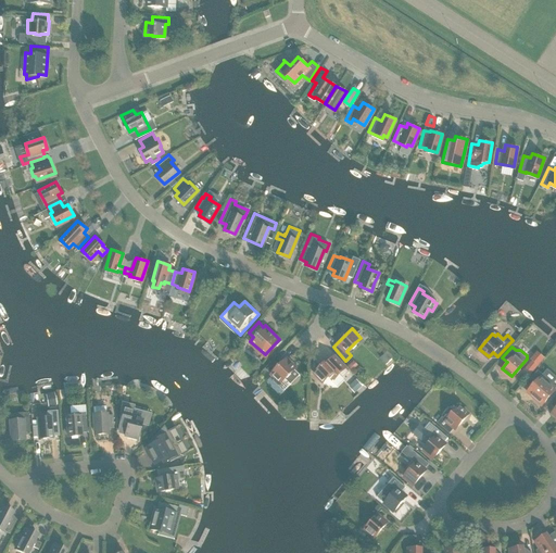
[(533,359),(526,367),(530,372),(544,355),(538,349),(531,356),(533,359)]
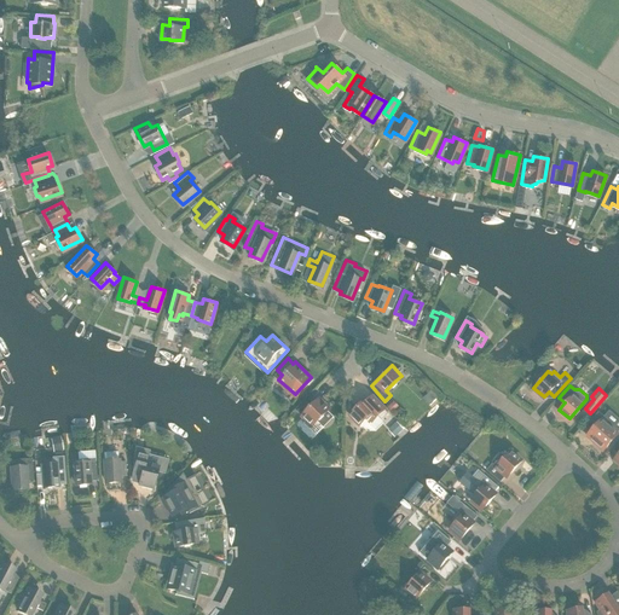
[(388,411),(372,394),(366,400),(365,398),(350,413),(359,423),(365,417),(369,422),(377,413),(381,418),(388,411)]
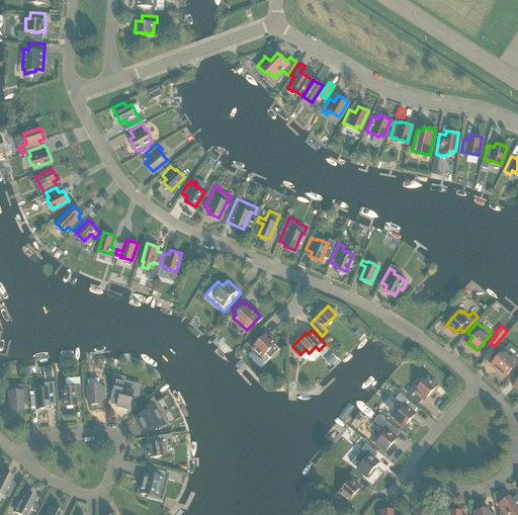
[(259,331),(248,342),(253,346),(256,350),(254,352),(259,357),(261,355),(265,351),(270,356),(279,347),(274,342),(275,341),(267,332),(264,335),(259,331)]
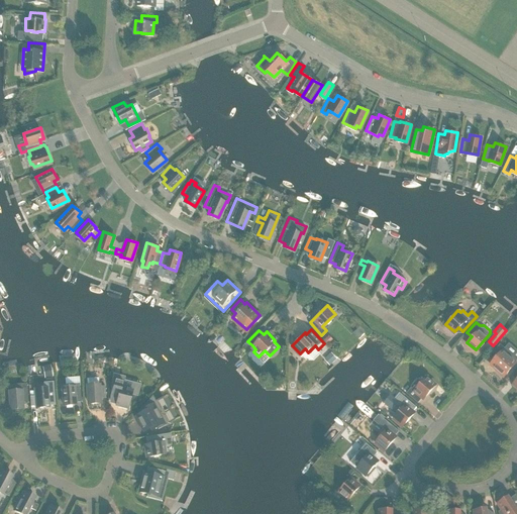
[(333,338),(329,334),(323,339),(327,343),(333,338)]
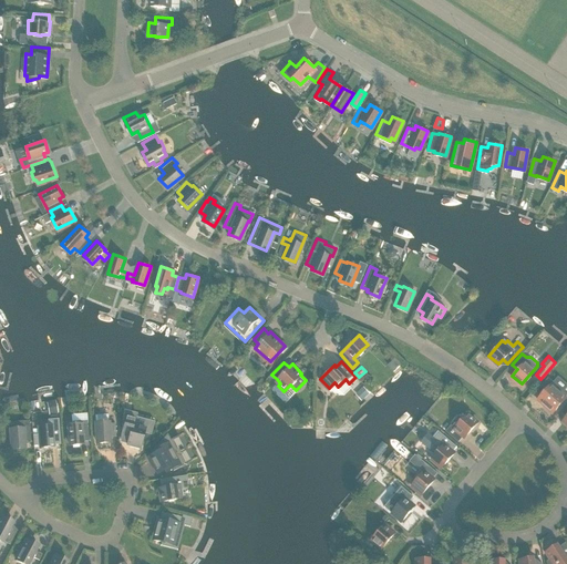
[(544,391),(537,398),(553,411),(566,393),(566,391),(553,379),(548,376),(538,387),(544,391)]
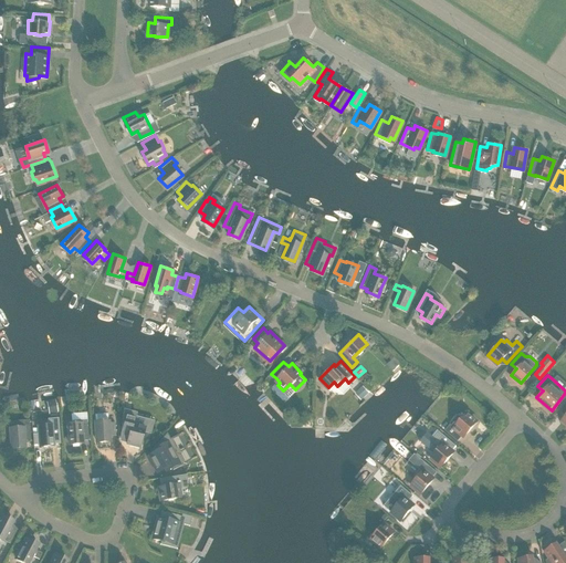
[(124,407),(121,437),(127,438),(127,441),(139,445),(142,437),(143,437),(144,433),(143,431),(145,425),(133,421),(136,410),(124,407)]
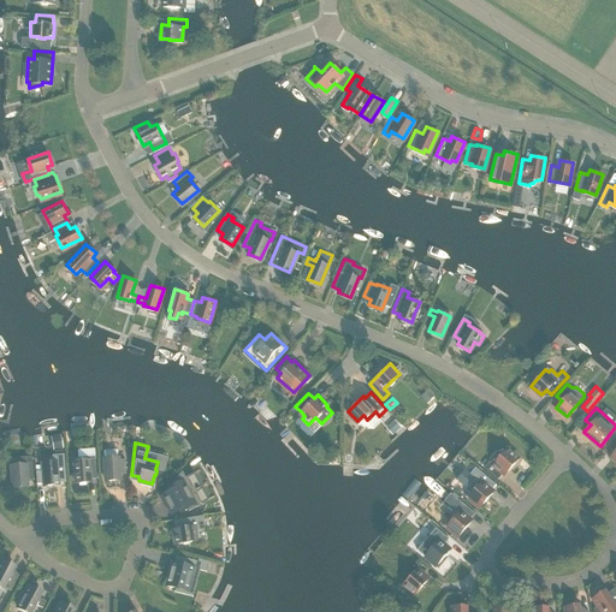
[(117,446),(102,447),(104,457),(105,479),(119,477),(118,471),(125,471),(124,457),(118,457),(117,446)]
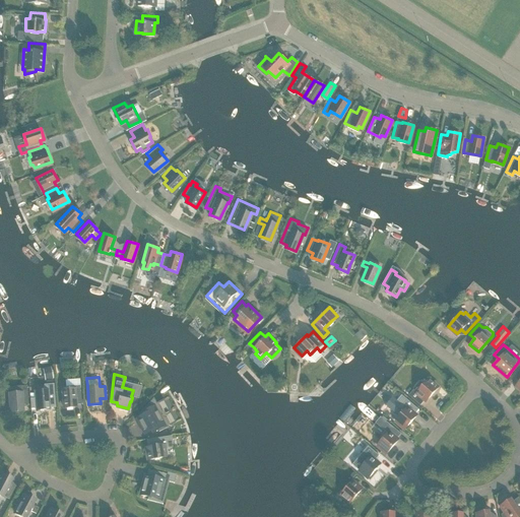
[(438,385),(429,378),(425,383),(424,382),(420,386),(421,387),(416,392),(413,388),(409,393),(420,402),(425,398),(426,399),(438,385)]
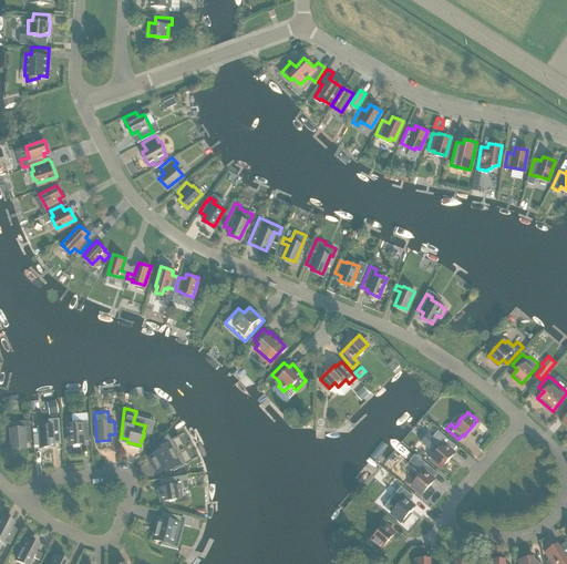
[(59,441),(59,437),(58,418),(50,418),(50,424),(39,424),(39,432),(34,433),(34,440),(40,439),(40,445),(52,444),(52,442),(59,441)]
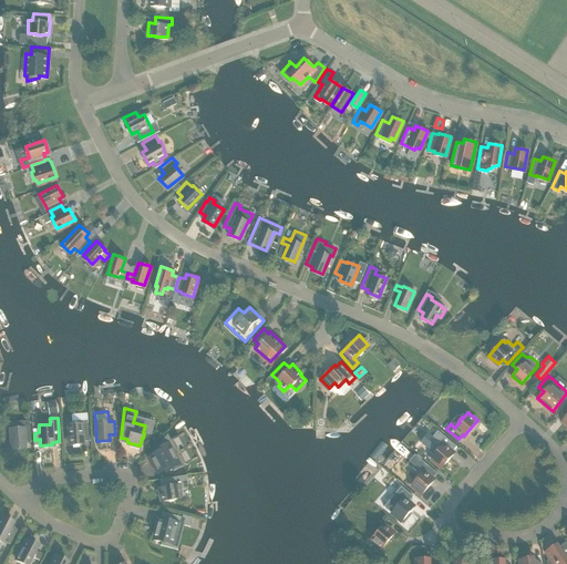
[(80,421),(80,418),(72,419),(72,422),(68,422),(70,443),(82,442),(82,437),(89,437),(88,421),(80,421)]
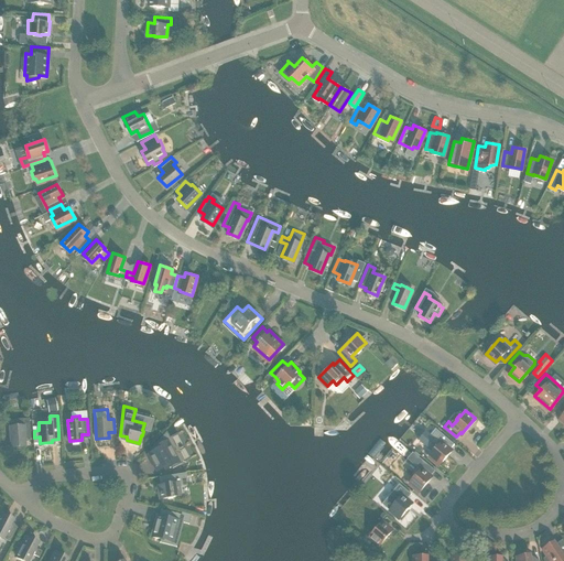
[(23,425),(23,423),(10,424),(11,444),(24,444),(23,430),(30,430),(30,425),(23,425)]
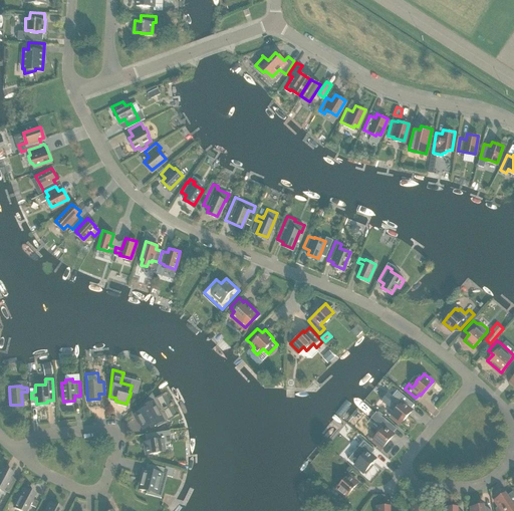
[(389,391),(381,399),(395,411),(391,415),(400,423),(412,409),(410,408),(414,403),(397,389),(393,394),(389,391)]
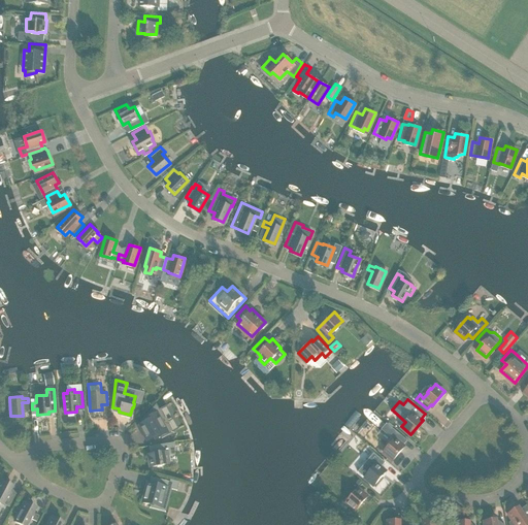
[(146,420),(139,423),(146,437),(154,434),(155,436),(160,434),(161,436),(171,430),(156,401),(143,415),(146,420)]
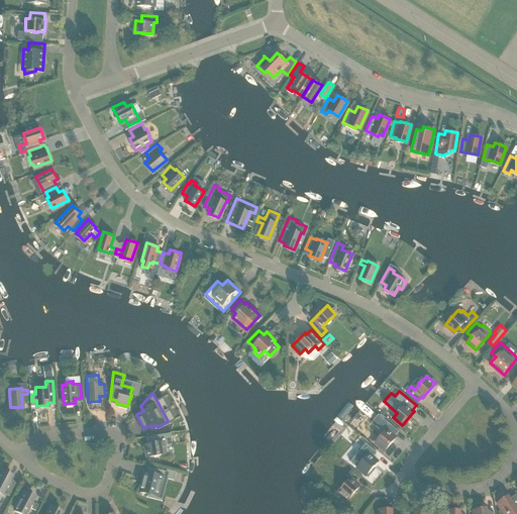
[(384,449),(396,435),(394,434),(398,429),(387,420),(383,424),(387,428),(376,441),(384,449)]
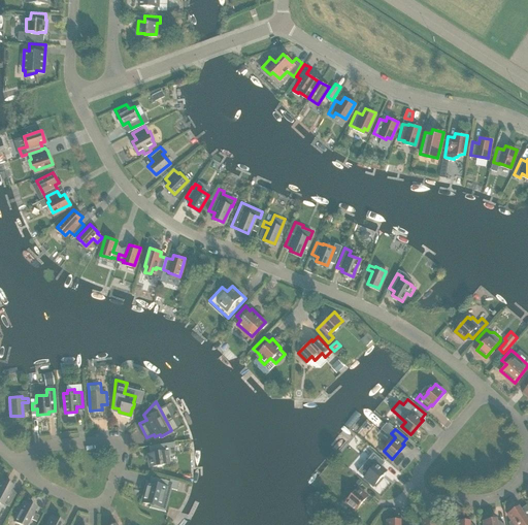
[(162,464),(162,462),(168,461),(167,454),(175,452),(173,440),(146,445),(150,464),(156,463),(157,464),(162,464)]
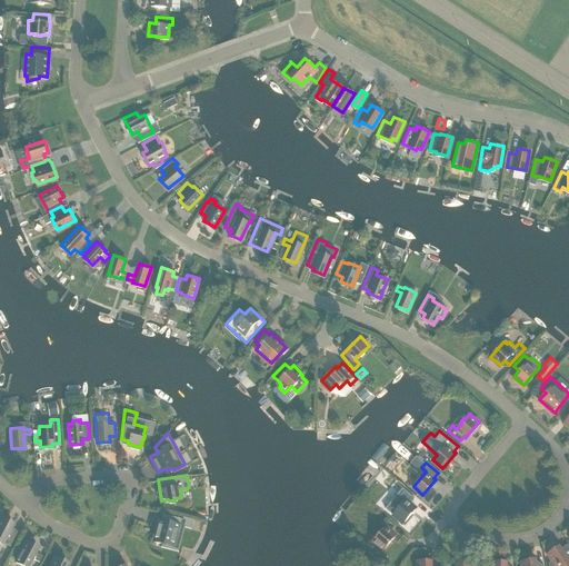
[(403,486),(386,506),(393,513),(402,522),(416,506),(410,502),(415,496),(403,486)]
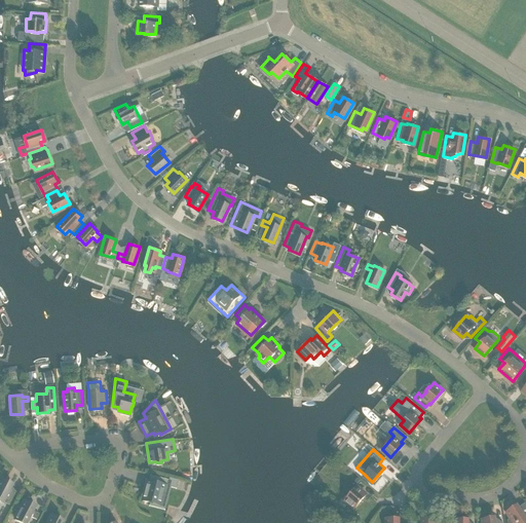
[(147,479),(142,498),(159,503),(164,483),(166,484),(170,476),(155,472),(153,480),(147,479)]
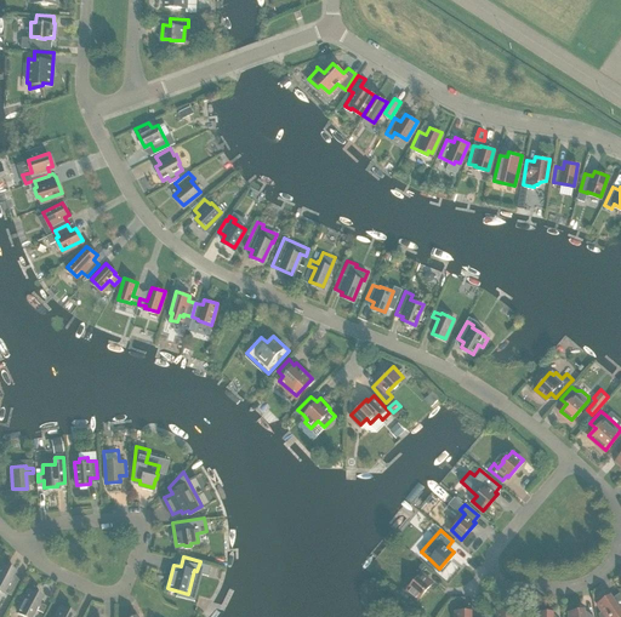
[(11,593),(12,589),(6,587),(15,569),(1,563),(0,564),(0,589),(4,592),(4,590),(11,593)]
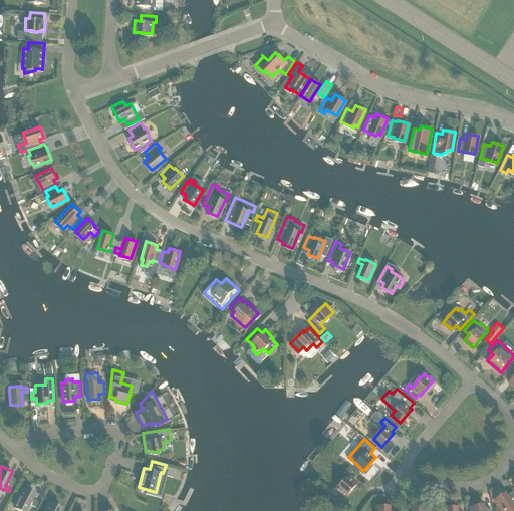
[(345,495),(357,481),(348,474),(341,482),(336,488),(345,495)]
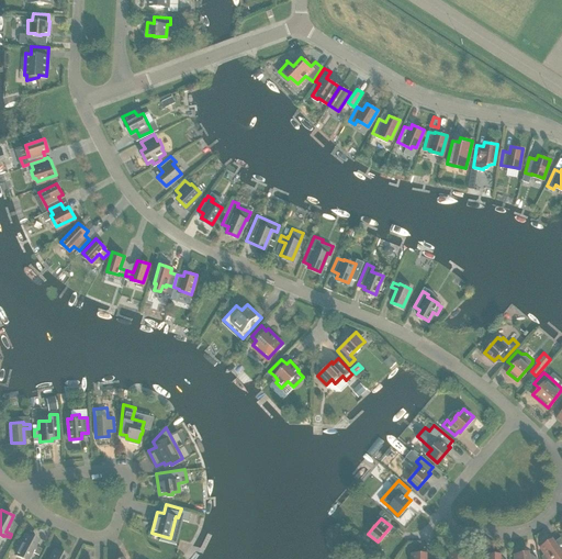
[(38,539),(25,533),(23,538),(17,535),(13,543),(19,545),(15,552),(26,558),(27,558),(32,550),(38,554),(42,547),(35,544),(38,539)]
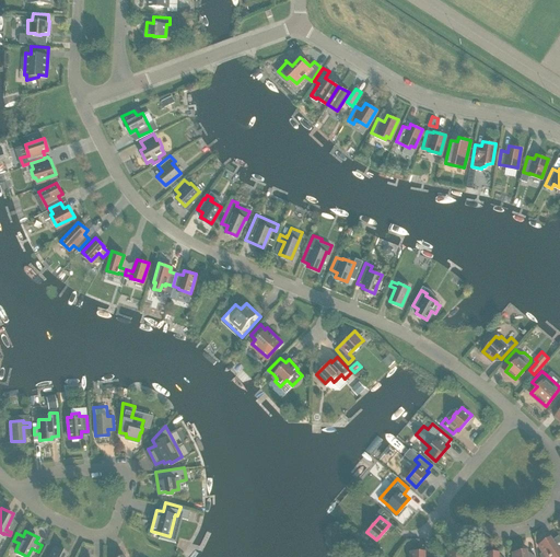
[(559,556),(559,538),(556,543),(551,536),(539,543),(548,556),(559,556)]
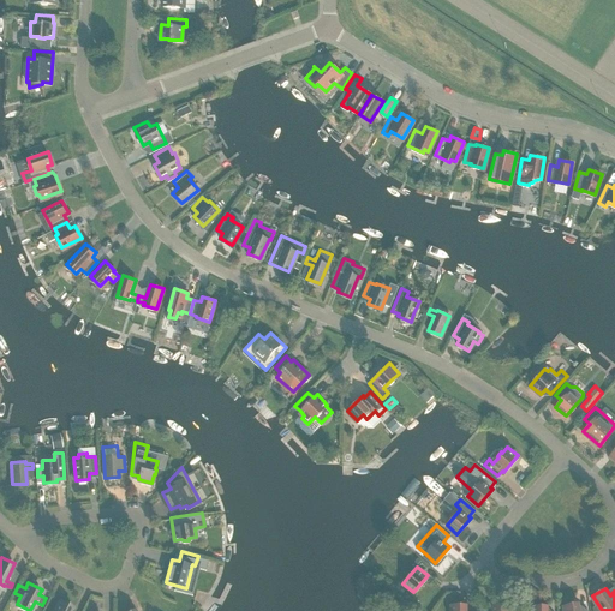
[(70,610),(73,606),(60,599),(53,610),(70,610)]
